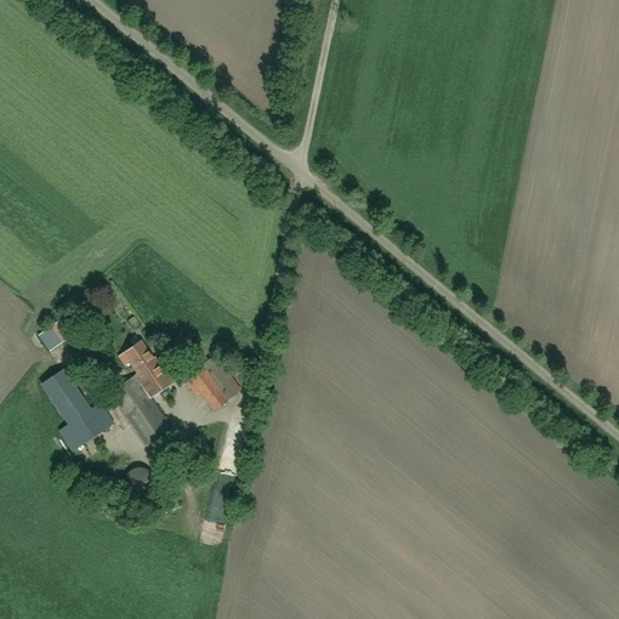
[(60,318),(38,334),(47,348),(69,333),(60,318)]
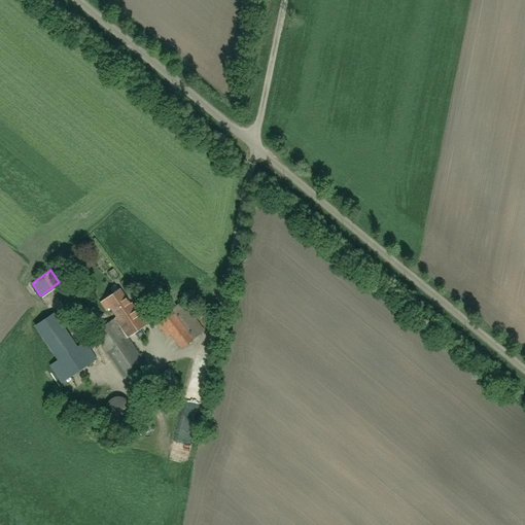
[(141,319),(120,287),(99,301),(106,311),(111,307),(117,316),(93,331),(118,373),(141,358),(124,330),(141,319)]
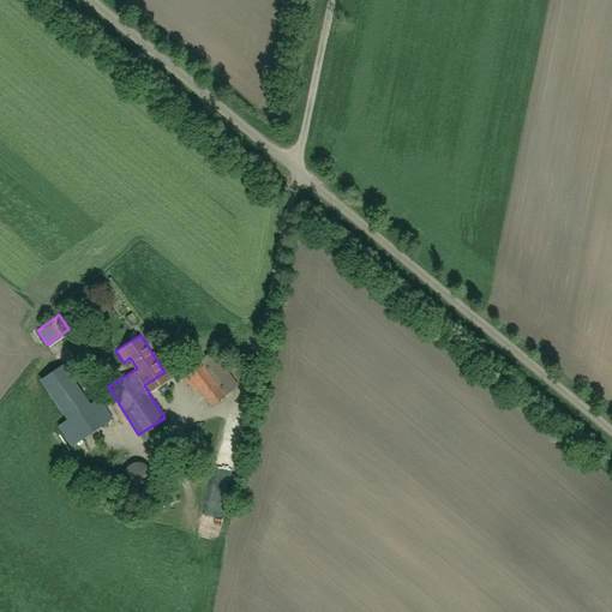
[(235,383),(210,346),(178,367),(191,388),(197,384),(209,401),(235,383)]
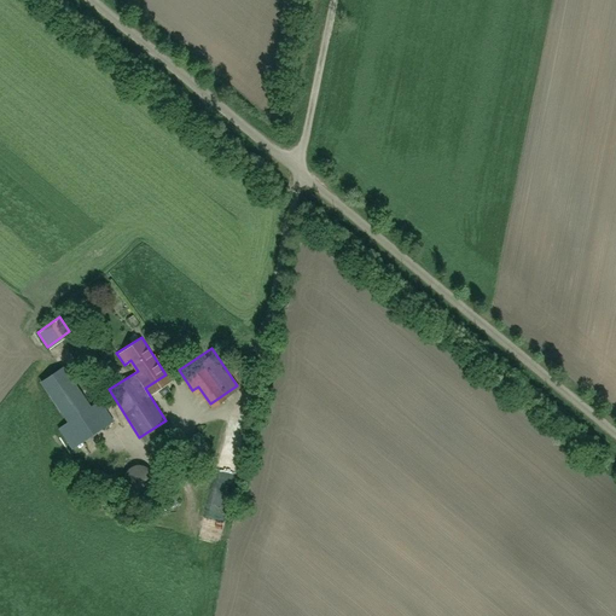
[(64,366),(41,381),(67,420),(58,425),(71,446),(114,419),(102,400),(89,408),(64,366)]
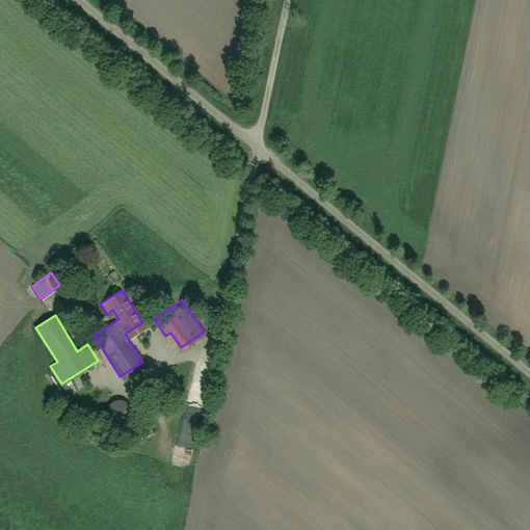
[(135,412),(136,408),(135,406),(135,403),(134,401),(132,398),(130,397),(127,395),(124,395),(121,394),(118,395),(115,396),(111,398),(109,401),(108,403),(107,406),(107,409),(108,412),(108,415),(110,417),(112,419),(114,421),(117,422),(120,423),(123,423),(126,422),(128,421),(132,418),(133,417),(135,414),(135,412)]
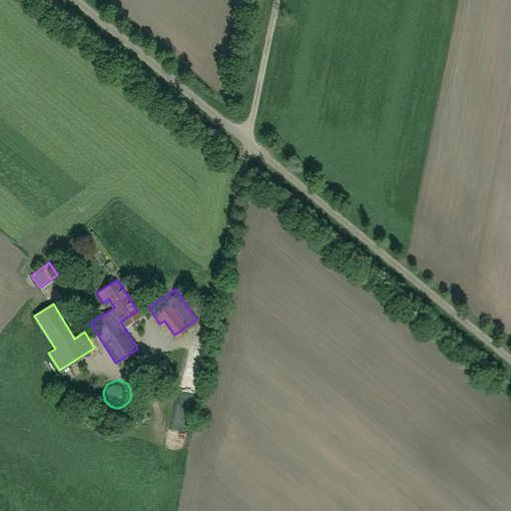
All buildings are outlined.
